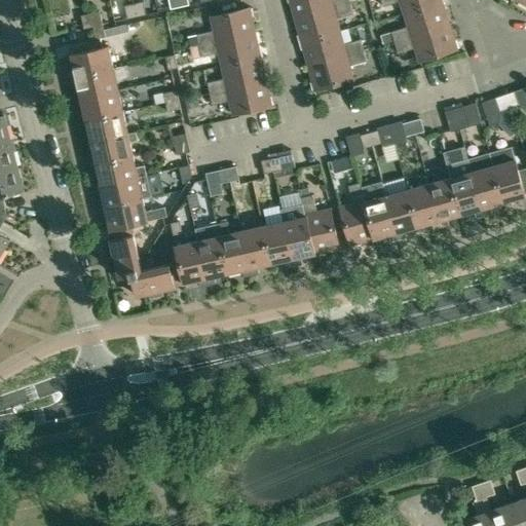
[(180,7),(178,0),(167,0),(171,9),(180,7)]
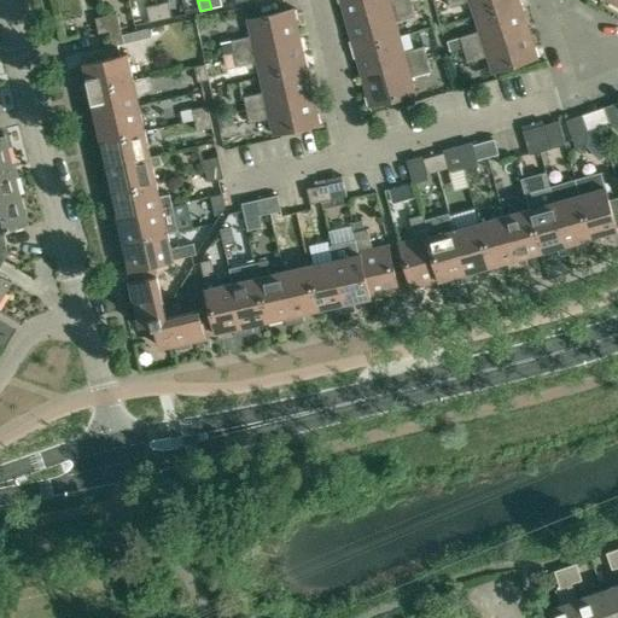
[(339,0),(347,22),(412,3),(409,0),(339,0)]
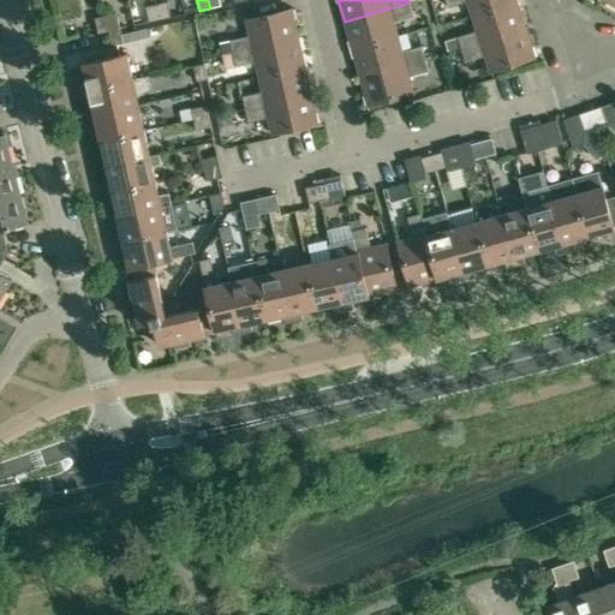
[(517,1),(517,0),(446,0),(448,7),(467,1),(472,16),(517,1)]
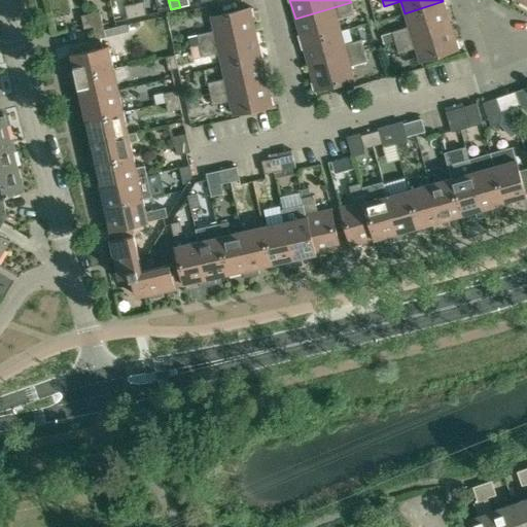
[(443,1),(405,13),(409,27),(392,32),(395,42),(451,25),(443,1)]
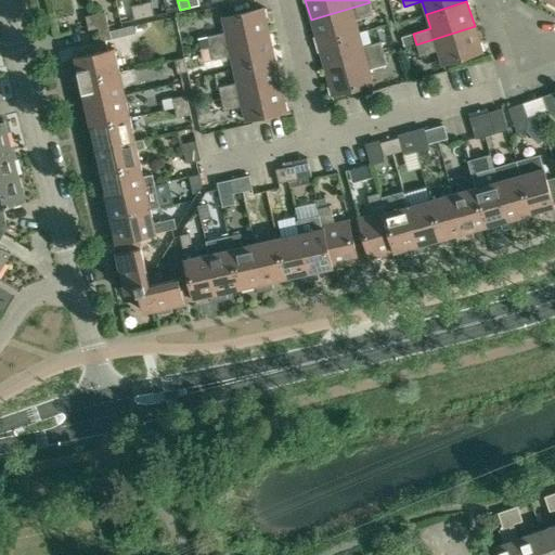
[(151,2),(141,4),(144,17),(153,15),(151,2)]
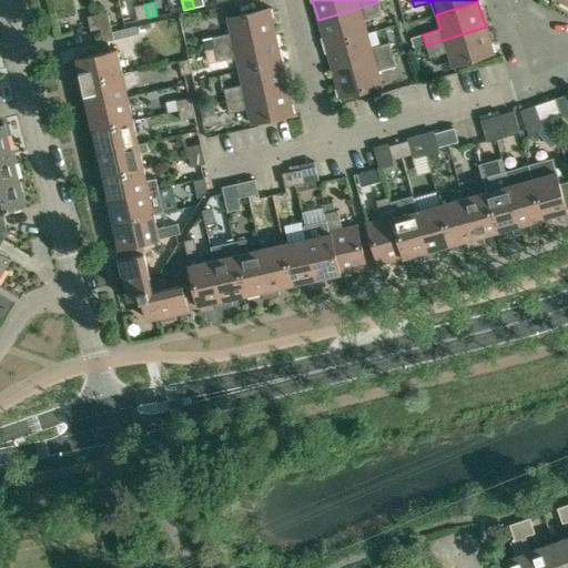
[(318,20),(325,44),(367,33),(363,20),(382,14),(378,2),(318,20)]
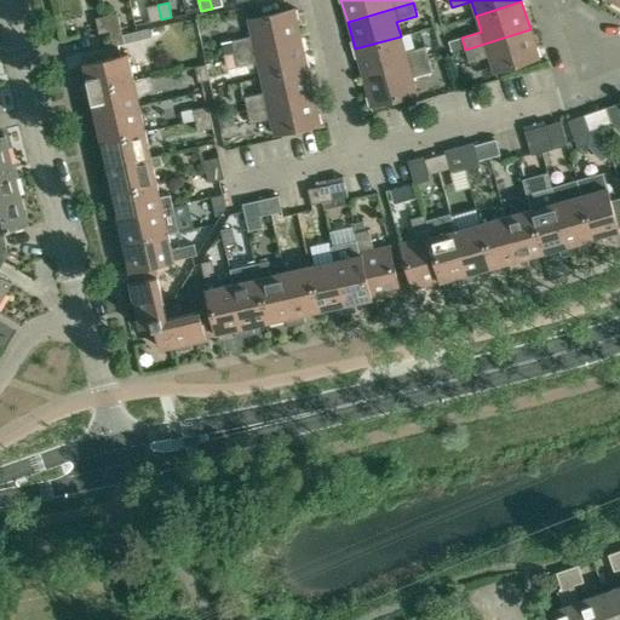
[(161,19),(158,5),(147,7),(150,22),(161,19)]
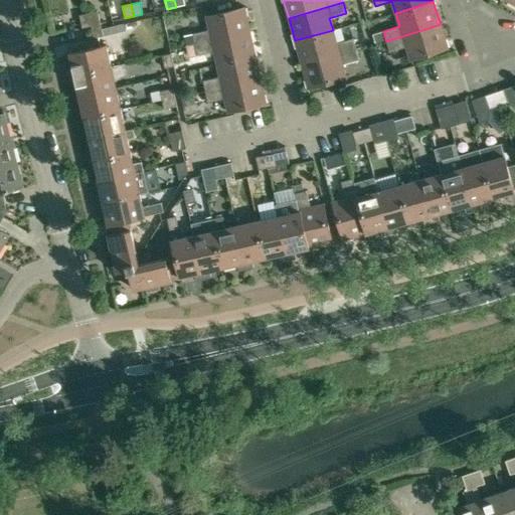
[(192,33),(194,44),(249,32),(244,8),(206,16),(209,30),(192,33)]
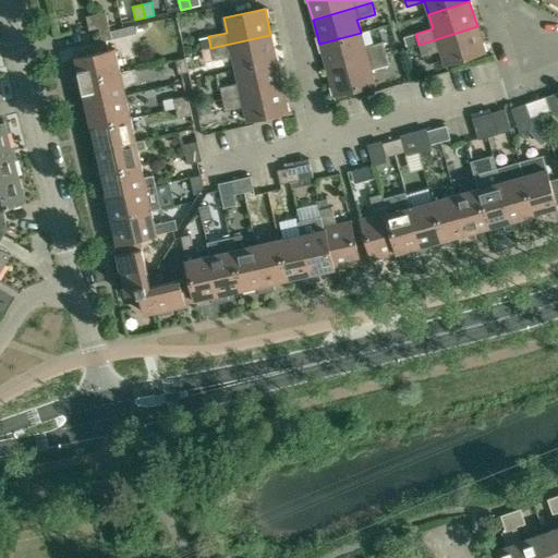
[(98,28),(108,26),(106,12),(96,14),(98,28)]
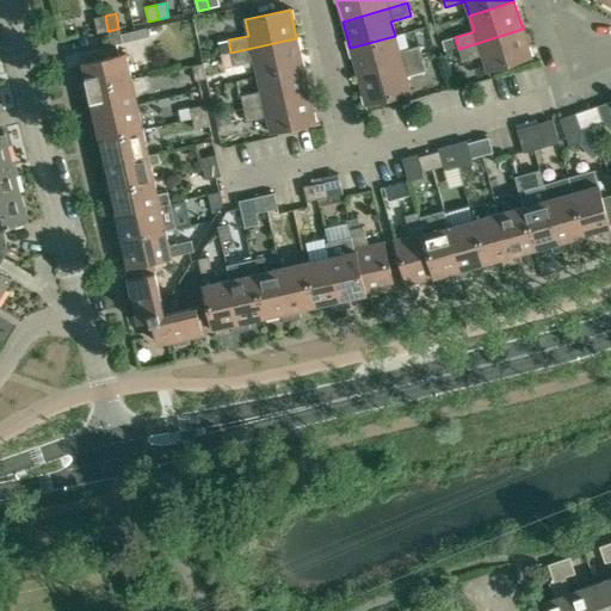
[(107,31),(105,16),(94,18),(98,34),(107,31)]
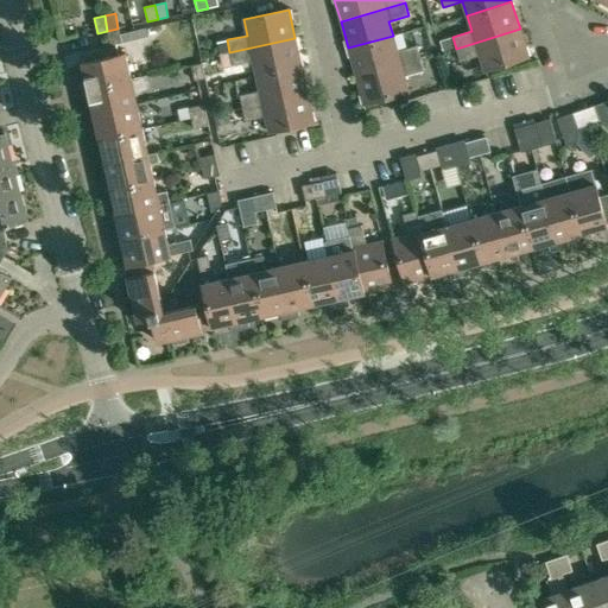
[(121,43),(118,29),(107,31),(111,45),(121,43)]
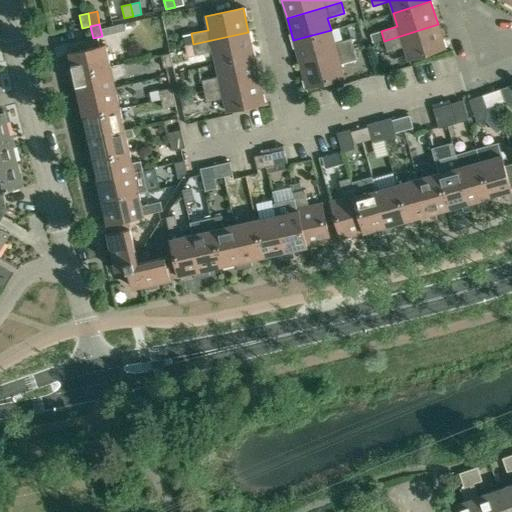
[(445,47),(438,24),(384,41),(387,51),(403,46),(408,60),(445,47)]
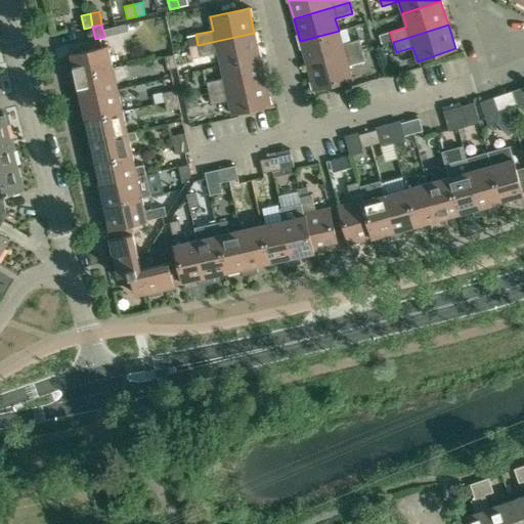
[(339,31),(300,41),(306,66),(362,50),(359,39),(342,44),(339,31)]
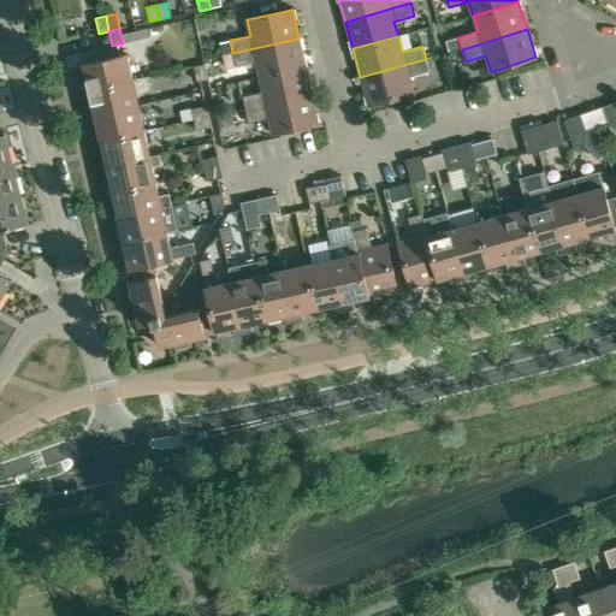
[(306,66),(298,39),(232,53),(236,66),(255,61),(259,77),(306,66)]
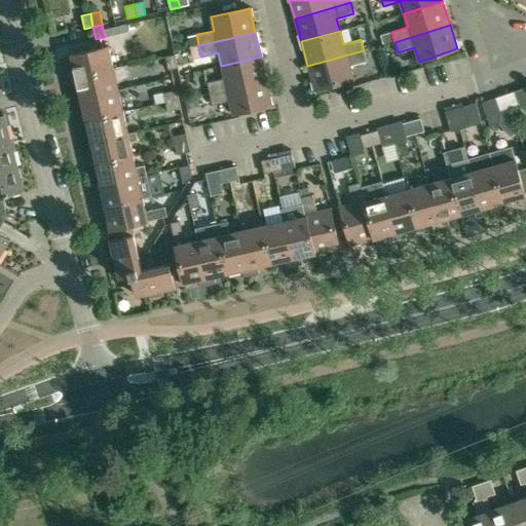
[(76,76),(113,68),(108,46),(71,54),(76,76)]
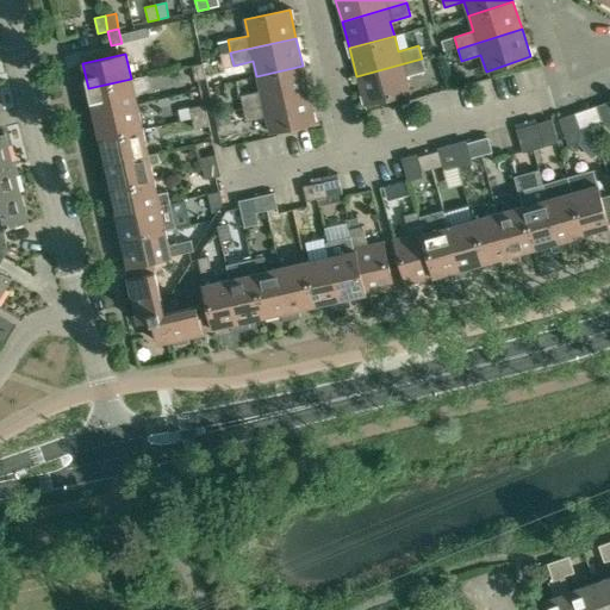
[(422,58),(356,76),(365,105),(410,92),(405,76),(424,70),(422,58)]
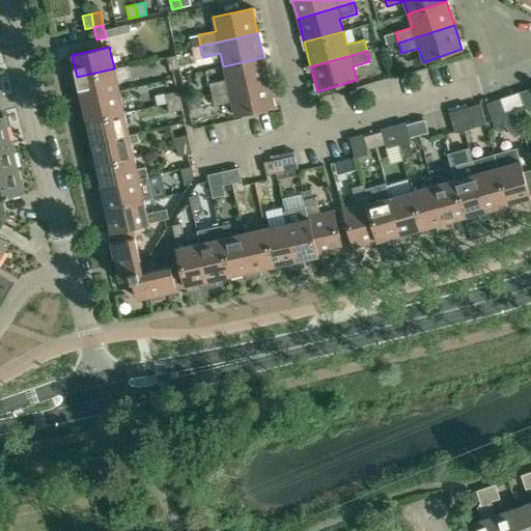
[(176,55),(166,57),(169,71),(178,68),(176,55)]
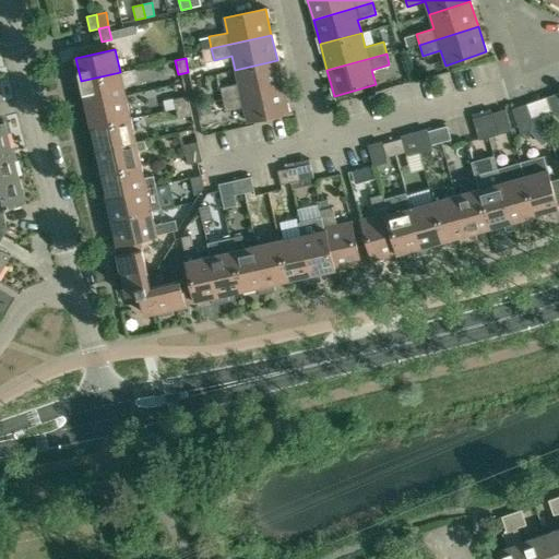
[(283,86),(277,60),(235,70),(238,84),(221,87),(223,99),(283,86)]
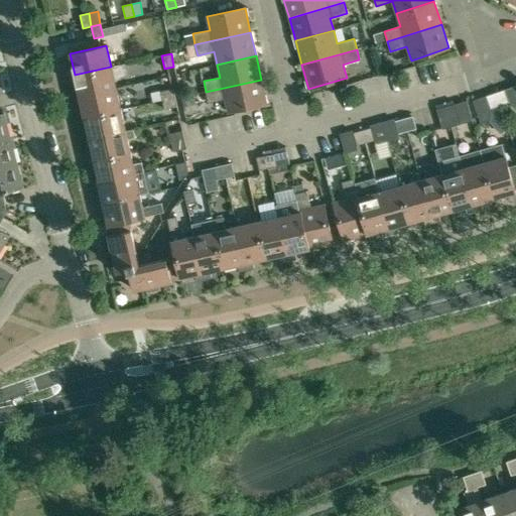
[(116,88),(111,67),(75,75),(80,97),(116,88)]
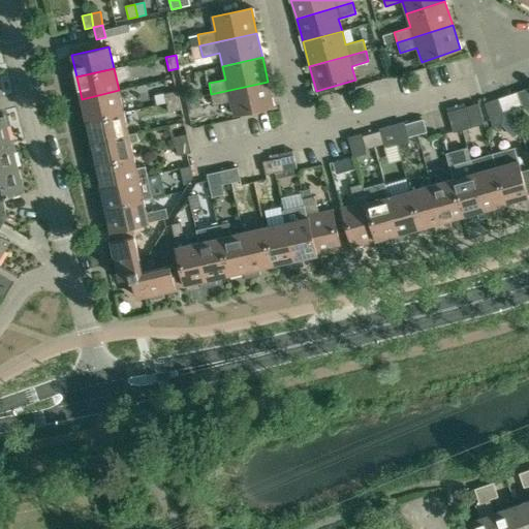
[(268,82),(211,94),(213,105),(230,101),(234,115),(273,106),(268,82)]
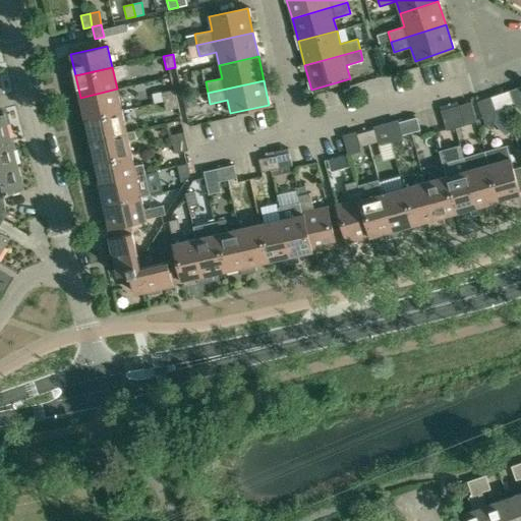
[(80,98),(85,119),(122,111),(117,89),(80,98)]
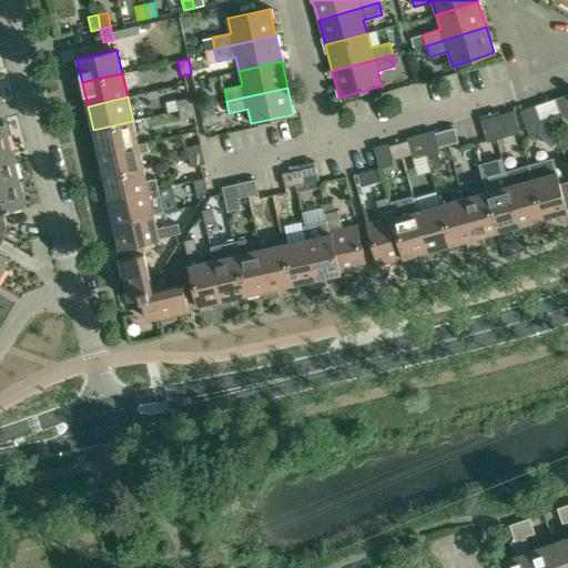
[(179,111),(192,108),(190,99),(176,101),(179,111)]
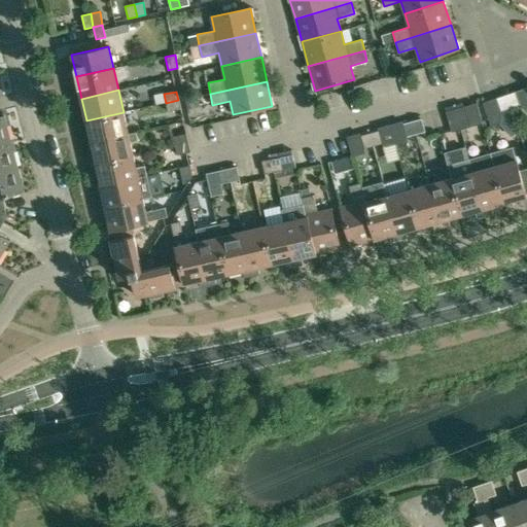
[(515,93),(505,96),(510,108),(519,105),(515,93)]
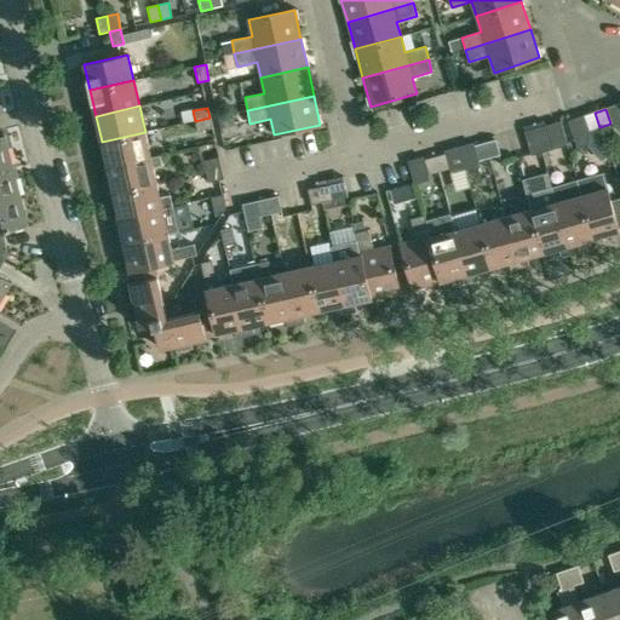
[(590,131),(600,127),(595,113),(585,115),(590,131)]
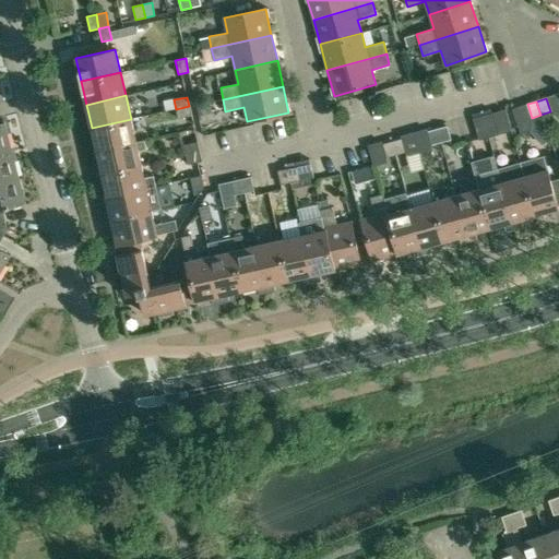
[(191,116),(189,106),(176,109),(178,119),(191,116)]
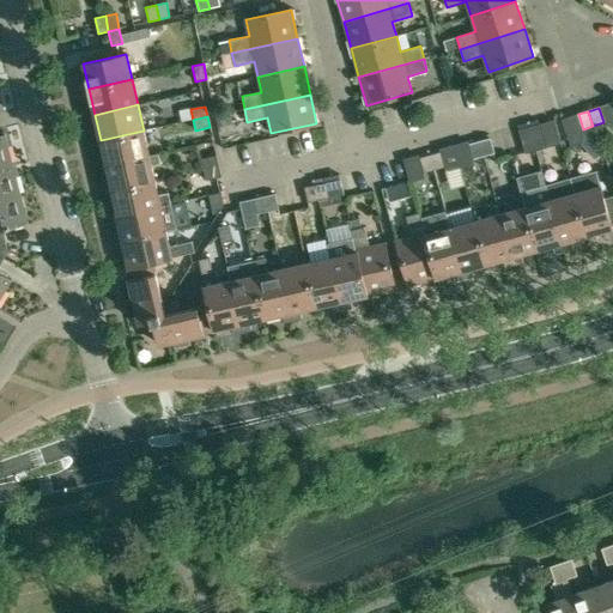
[(540,123),(529,127),(533,141),(544,139),(540,123)]
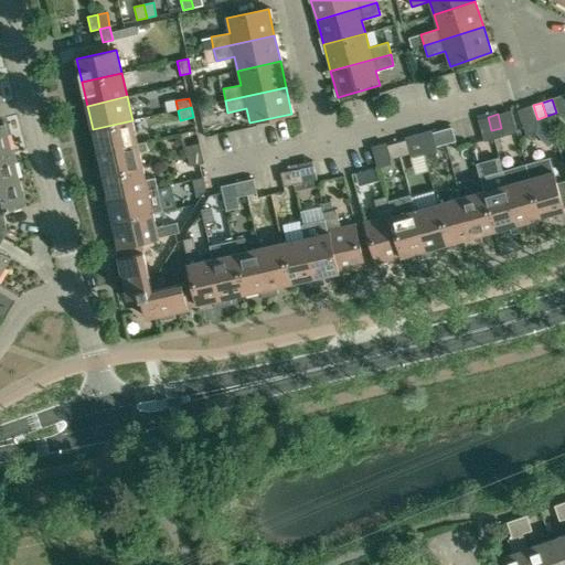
[(482,134),(491,130),(488,117),(478,119),(482,134)]
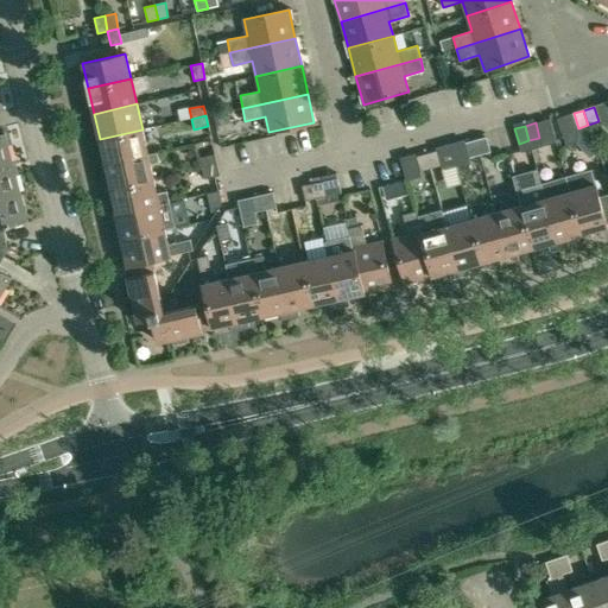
[(100,139),(105,164),(149,154),(143,130),(100,139)]
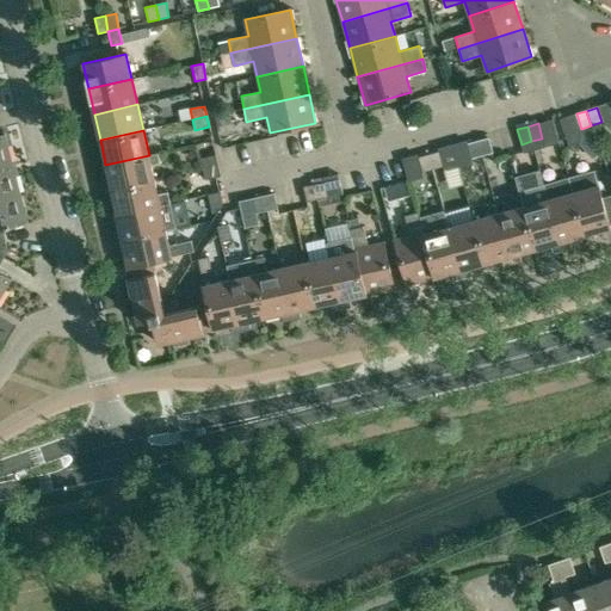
[(0,165),(12,162),(4,134),(0,134),(0,165)]
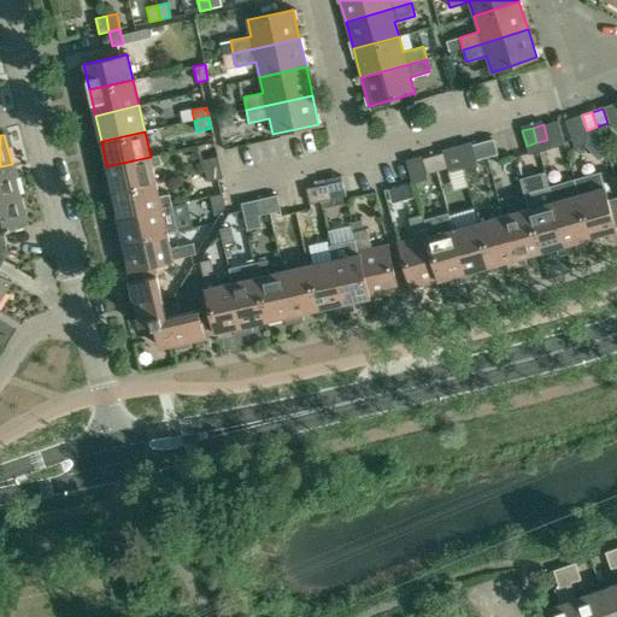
[(493,139),(482,142),(487,157),(498,154),(493,139)]
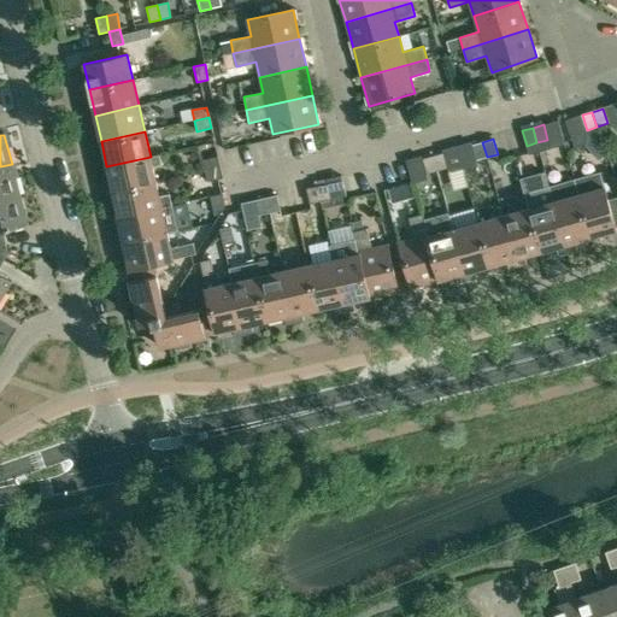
[(477,160),(487,157),(482,142),(472,145),(477,160)]
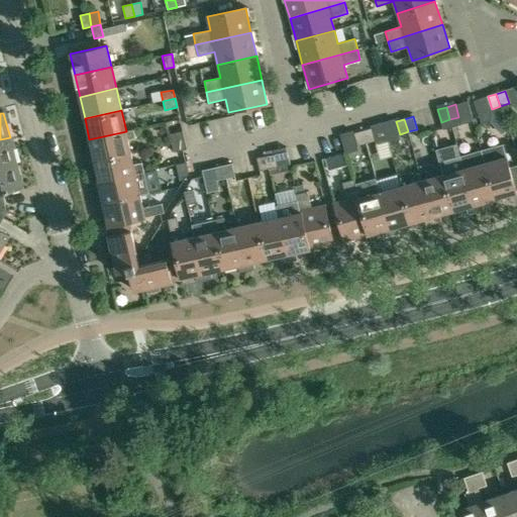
[(371,128),(363,130),(366,143),(375,141),(371,128)]
